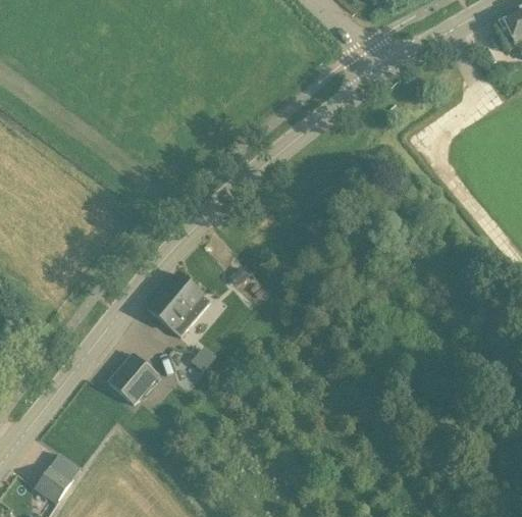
[(521,7),(503,17),(516,42),(521,38),(521,7)]
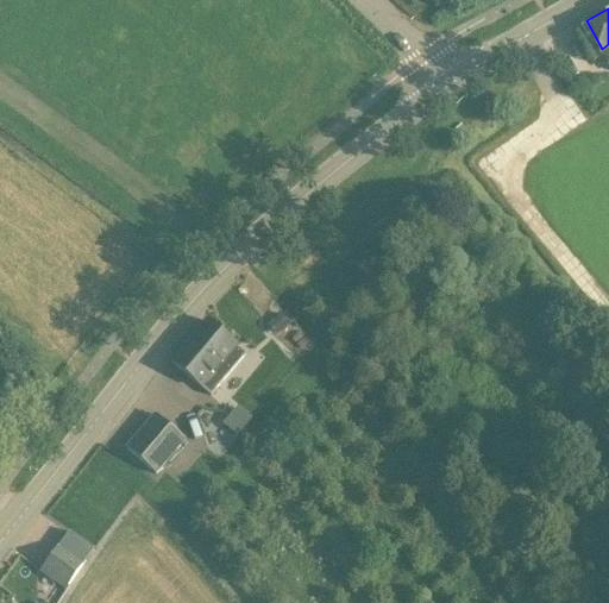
[(281,309),(270,319),(278,328),(289,320),(281,309)]
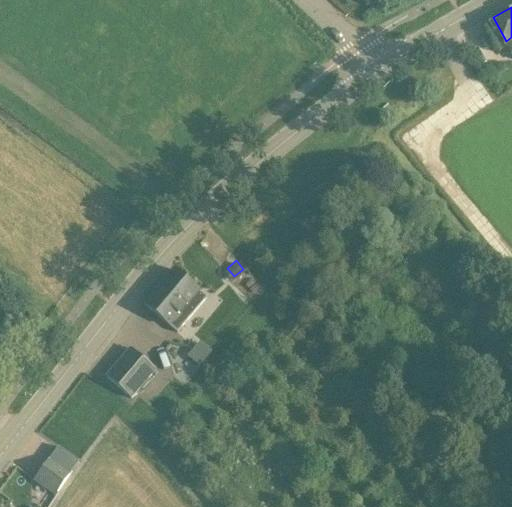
[(143,302),(170,324),(177,330),(206,295),(199,289),(201,288),(174,265),(143,302)]
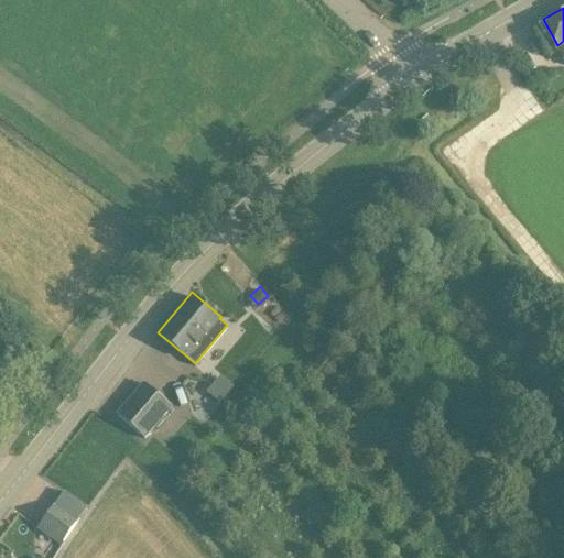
[(208,387),(223,398),(237,380),(223,369),(208,387)]
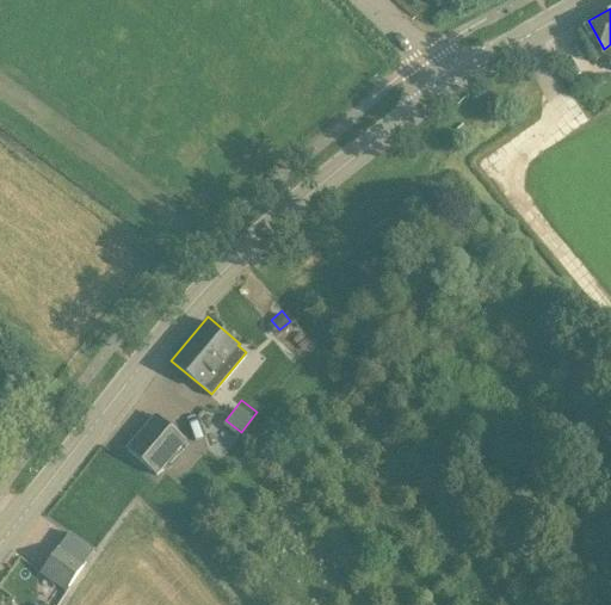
[(155,412),(127,445),(158,471),(185,438),(155,412)]
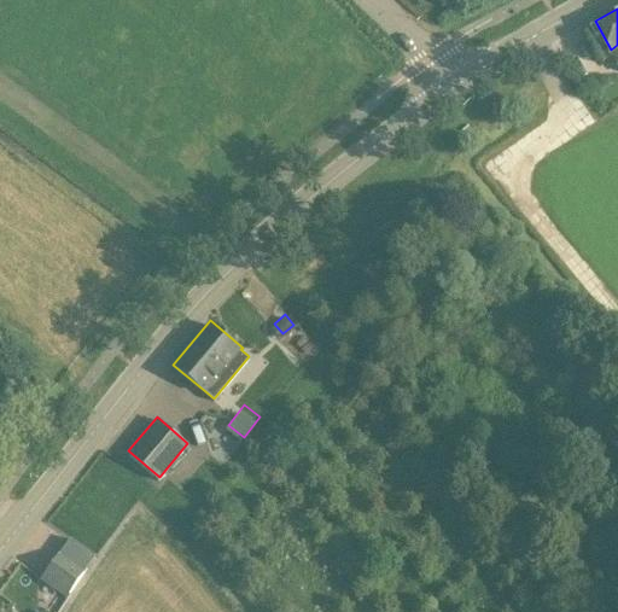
[(64,595),(83,567),(59,551),(40,578),(64,595)]
